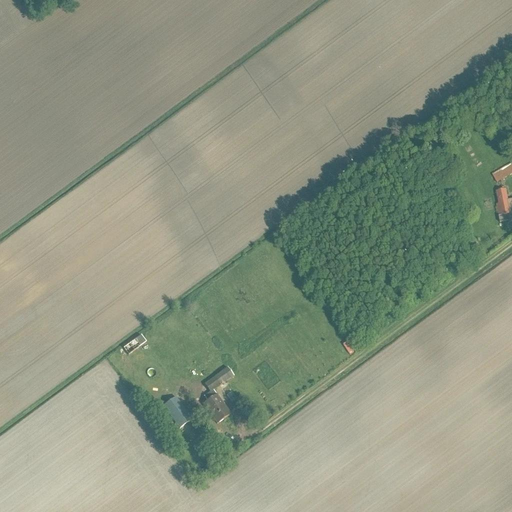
[(498,184),(511,175),(511,165),(511,164),(493,175),(498,184)]
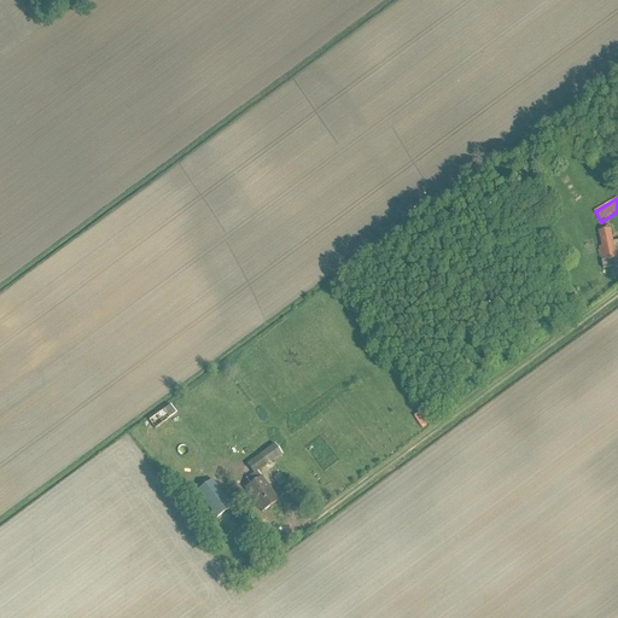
[(617,261),(611,231),(600,233),(602,248),(599,249),(602,263),(617,261)]
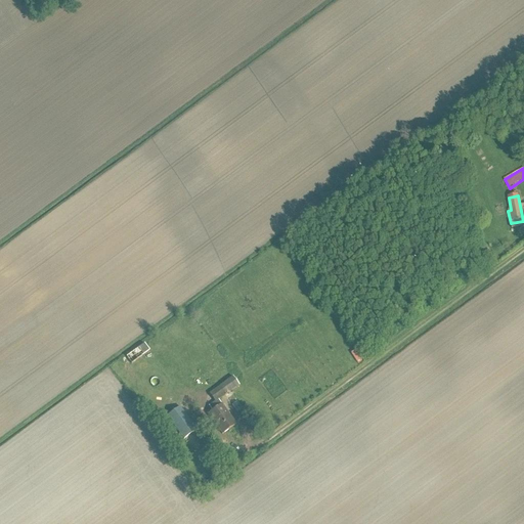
[(144,343),(126,356),(131,363),(149,350),(144,343)]
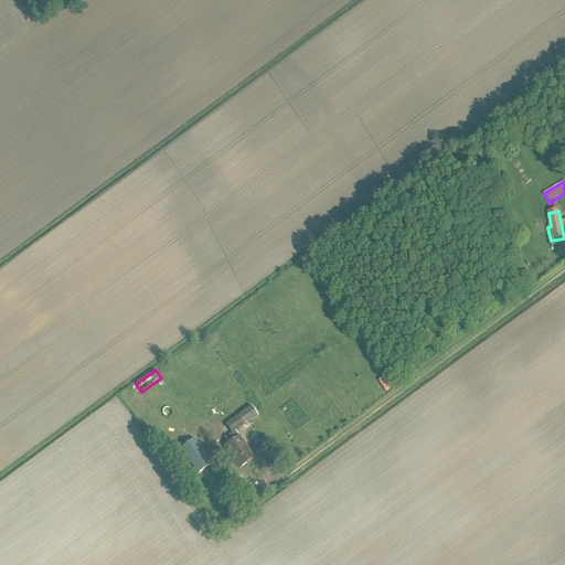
[(228,444),(225,447),(240,468),(255,460),(235,432),(257,416),(252,407),(225,426),(232,435),(225,439),(228,444)]
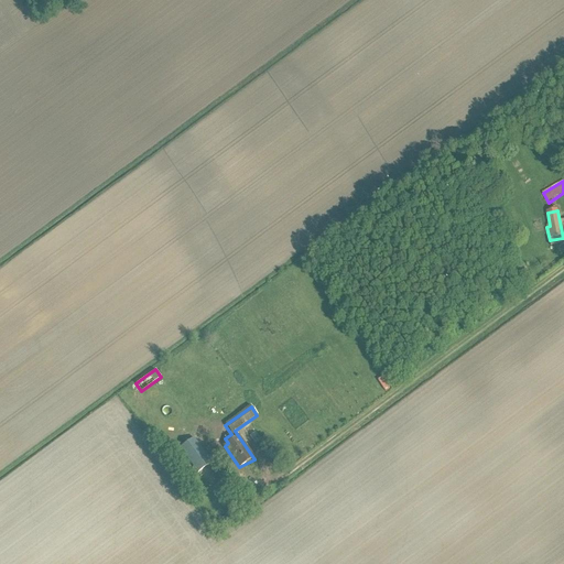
[(212,463),(193,437),(179,448),(197,474),(212,463)]
